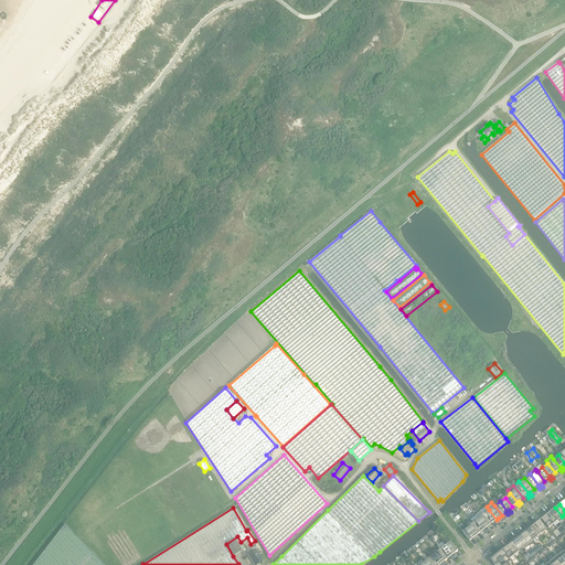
[(555,508),(551,511),(557,520),(562,516),(555,508)]
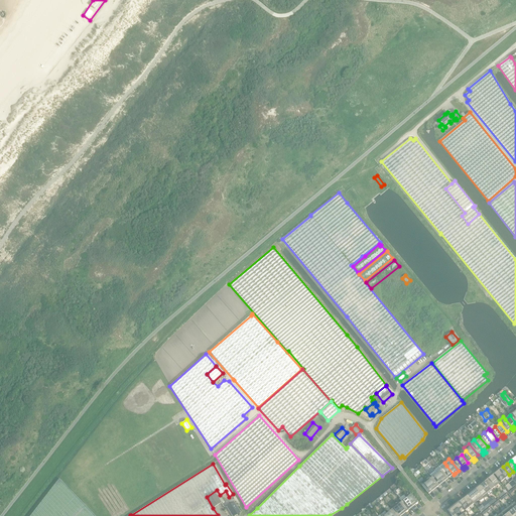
[(446,466),(441,470),(448,478),(452,476),(453,476),(454,478),(457,476),(455,474),(454,475),(446,466)]
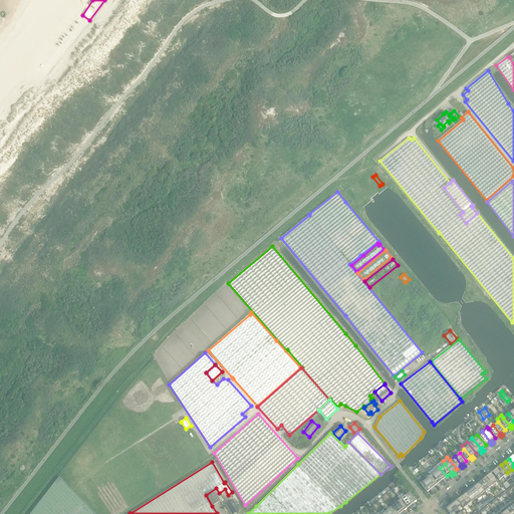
[(501,465),(497,469),(503,477),(507,473),(501,465)]
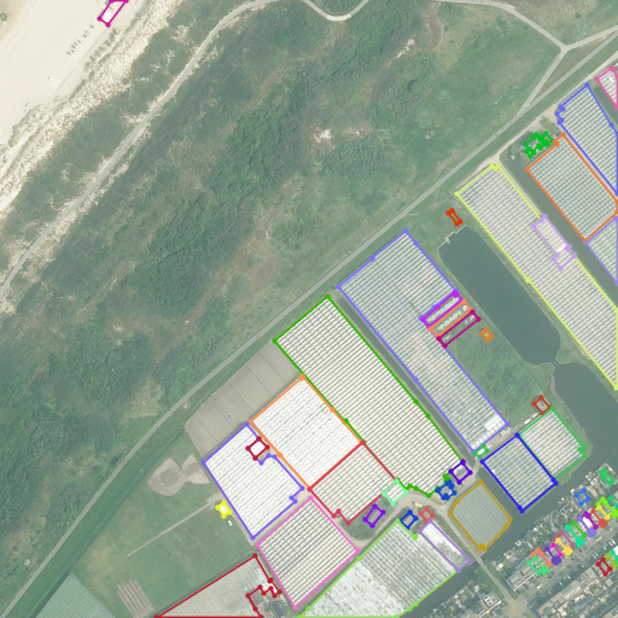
[(523,567),(531,577),(532,576),(534,576),(537,572),(529,563),(523,567)]
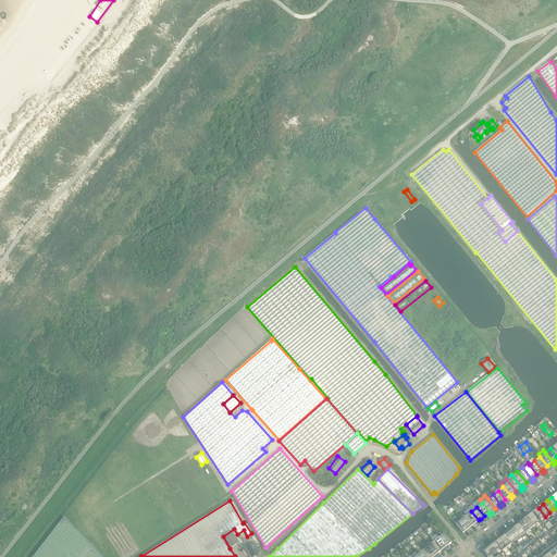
[(465,512),(466,516),(473,524),(478,521),(480,524),(482,522),(480,519),(479,520),(471,511),(469,508),(465,512)]
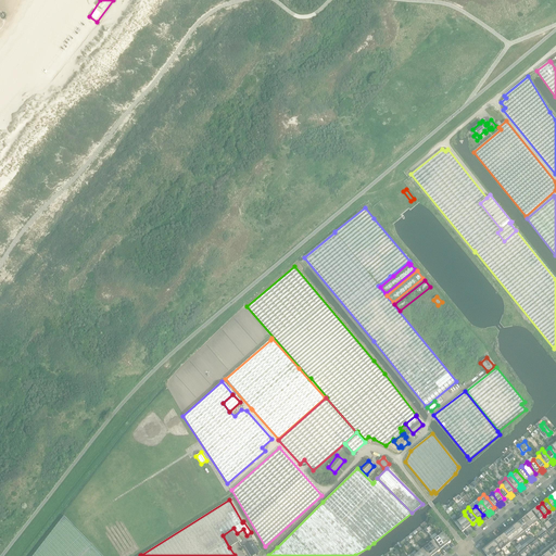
[(540,519),(544,516),(538,507),(532,510),(540,519)]
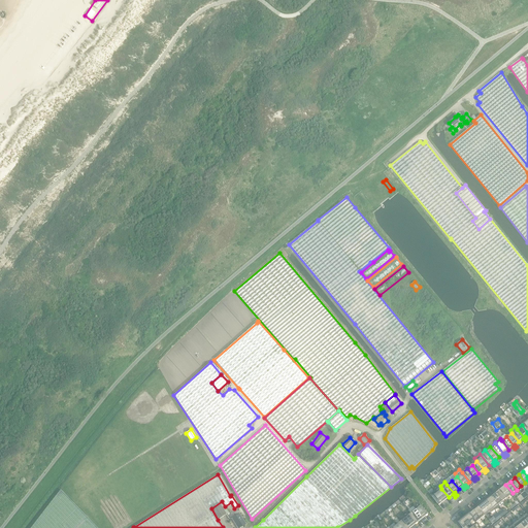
[(504,486),(500,490),(506,498),(512,494),(504,486)]
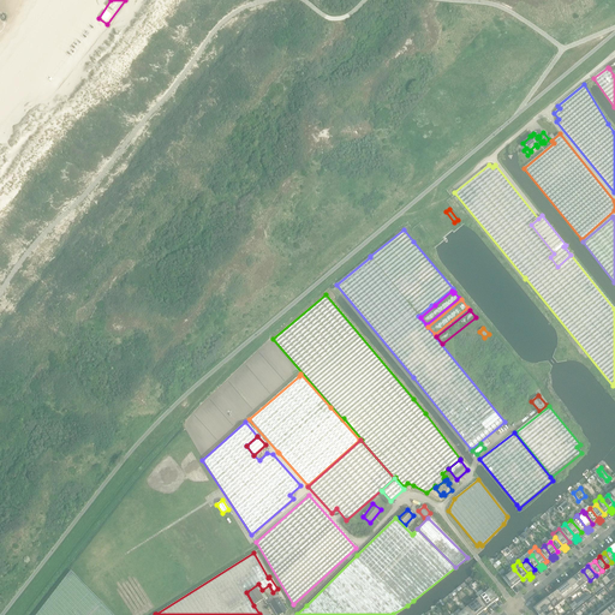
[(523,579),(514,569),(509,574),(517,584),(519,583),(523,579)]
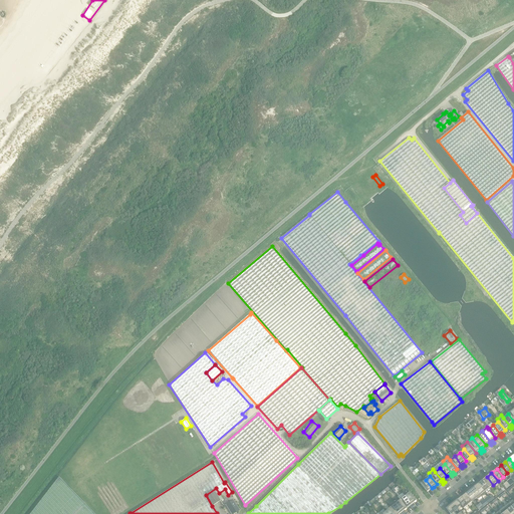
[(94,513),(59,477),(30,513),(94,513)]
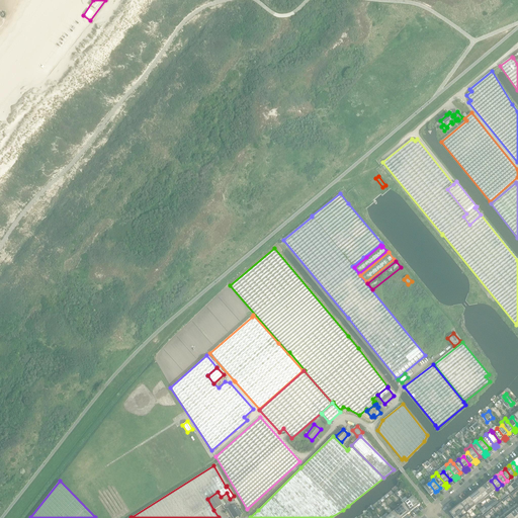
[(434,493),(436,495),(439,493),(437,491),(435,492),(429,484),(427,481),(422,485),(430,496),(434,493)]
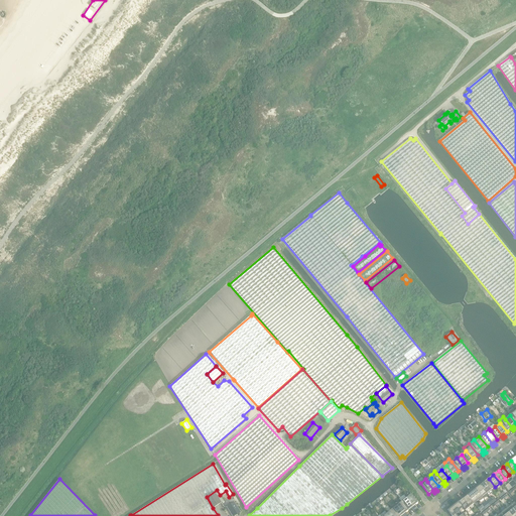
[(497,489),(495,487),(489,479),(485,482),(491,490),(493,488),(495,491),(497,489)]
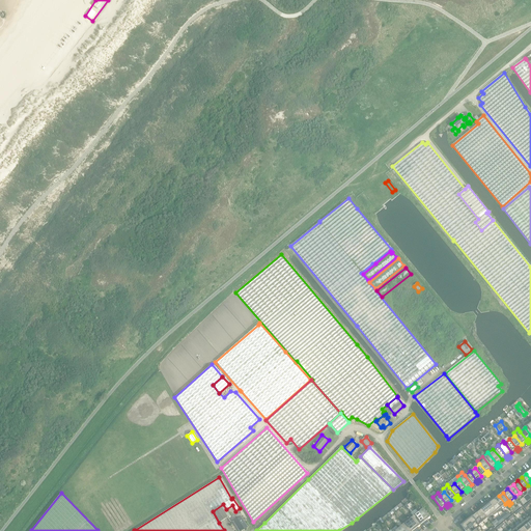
[(499,496),(494,499),(501,507),(505,504),(499,496)]
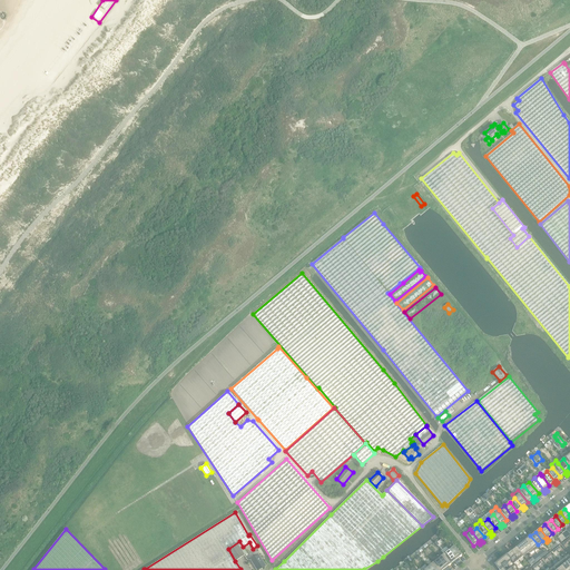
[(530,536),(526,540),(533,549),(538,544),(530,536)]
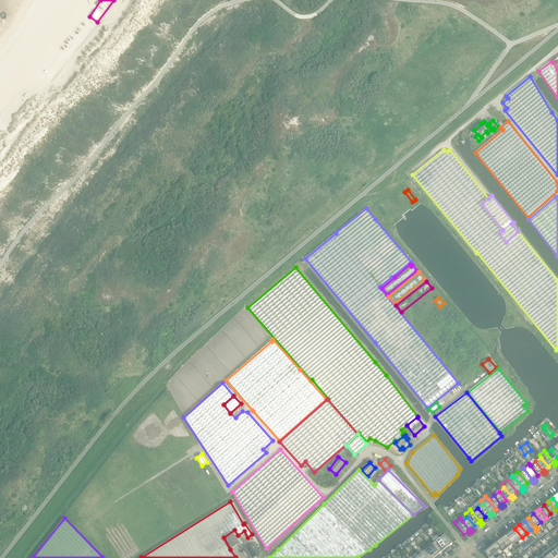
[(514,529),(510,532),(517,541),(518,542),(523,538),(522,537),(514,529)]
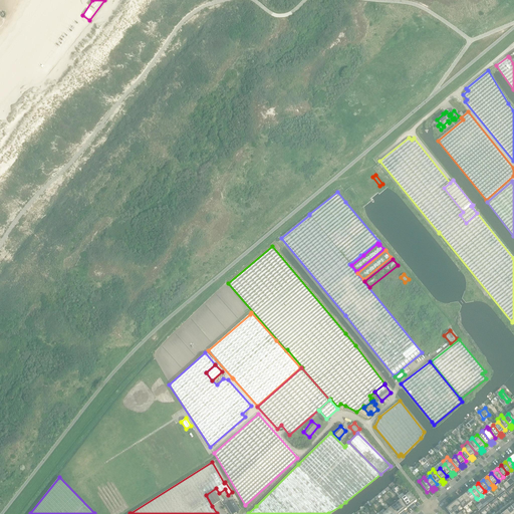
[(223,499),(219,493),(216,488),(206,495),(212,506),(223,499)]
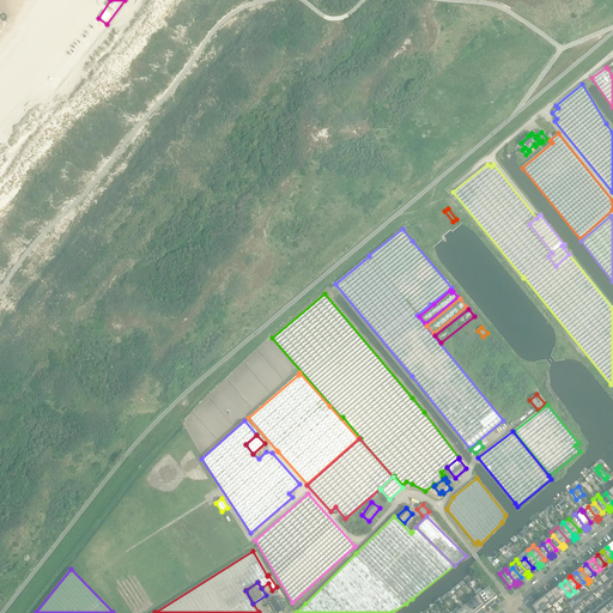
[(560,584),(556,589),(563,599),(568,594),(560,584)]
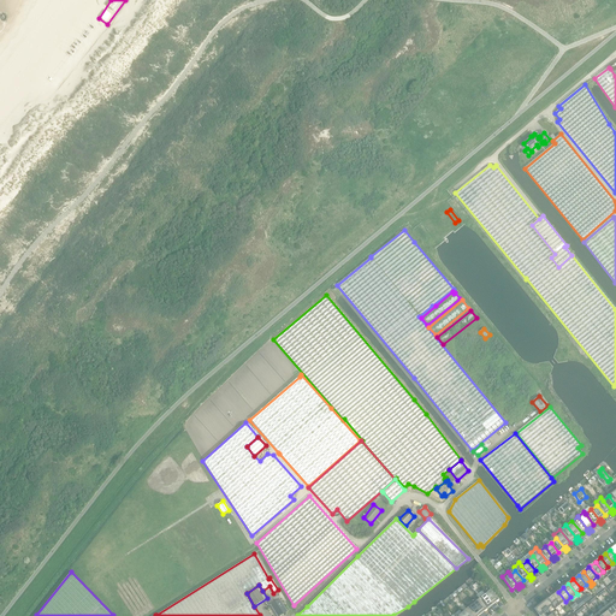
[(491,590),(485,594),(493,604),(495,603),(499,599),(491,590)]
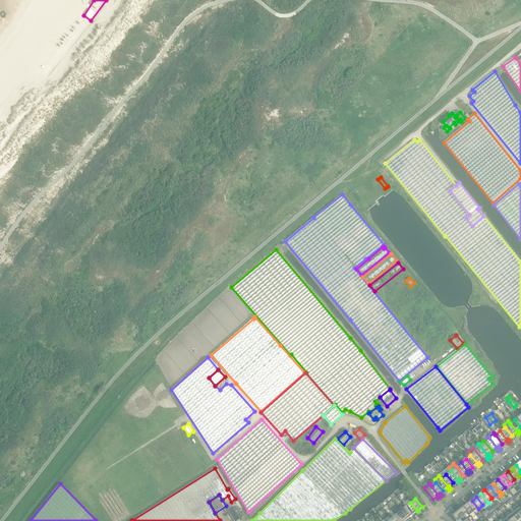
[(472,501),(468,504),(474,512),(478,509),(472,501)]
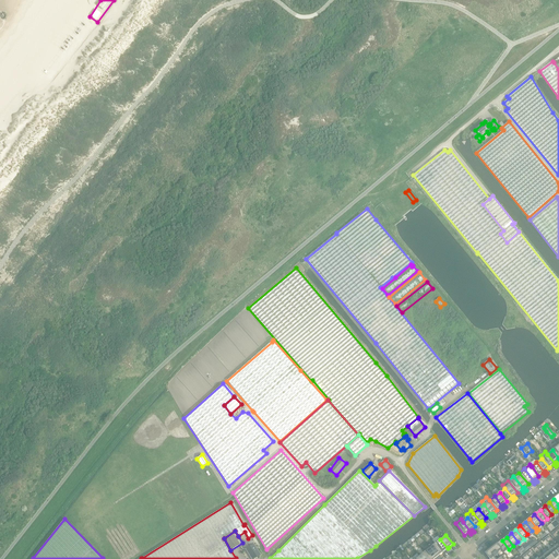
[(447,549),(449,552),(451,550),(449,547),(448,548),(440,539),(435,544),(442,552),(447,549)]
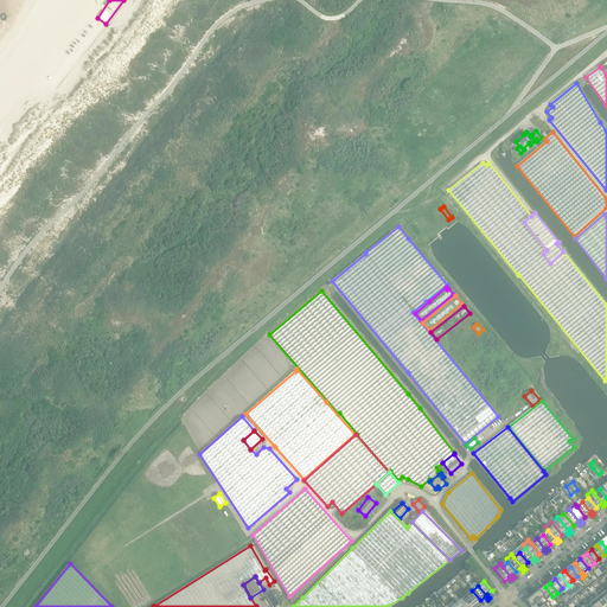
[(274,606),(282,602),(280,598),(273,587),(269,589),(272,593),(267,595),(273,606),(274,606)]
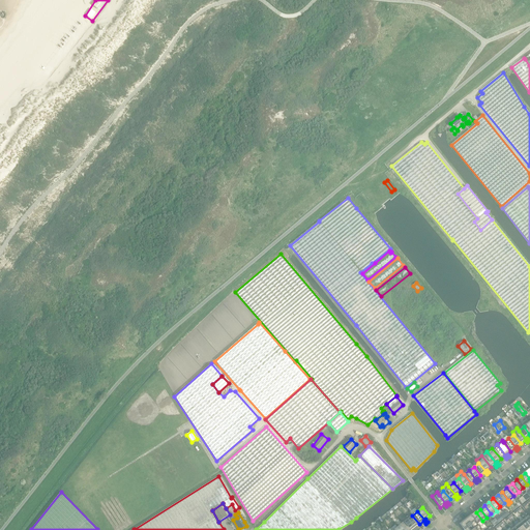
[(478,524),(482,521),(476,512),(471,516),(475,521),(478,524)]
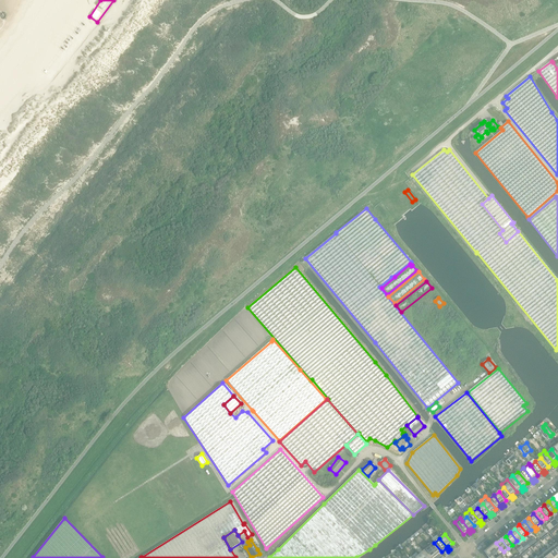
[(434,543),(428,547),(436,556),(437,555),(441,552),(434,543)]
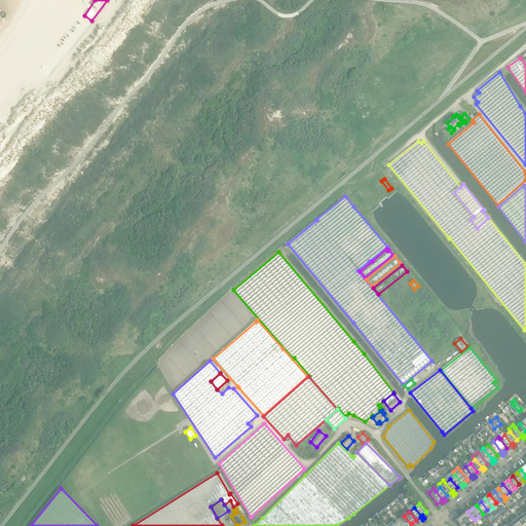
[(468,520),(472,517),(467,512),(457,521),(460,525),(473,525),(472,524),(471,524),(468,522),(470,521),(468,520)]
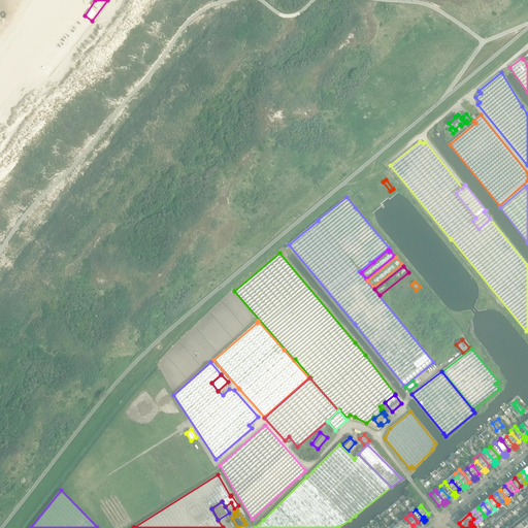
[(527,524),(522,517),(518,521),(523,527),(525,527),(527,525),(527,524)]
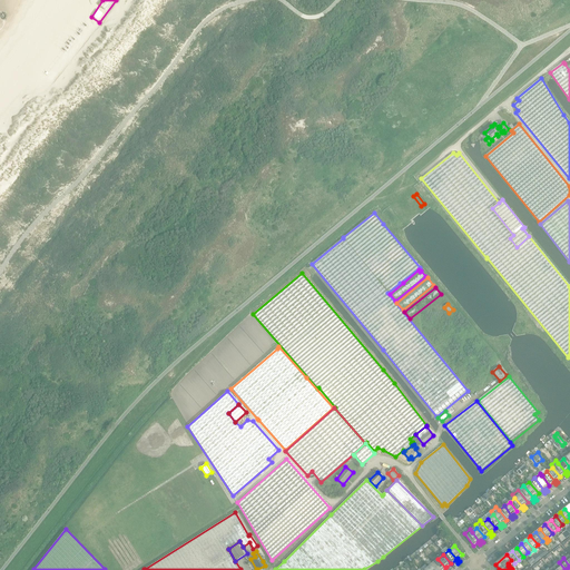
[(438,559),(433,563),(438,569),(442,569),(444,569),(448,569),(449,569),(446,567),(445,568),(438,559)]
